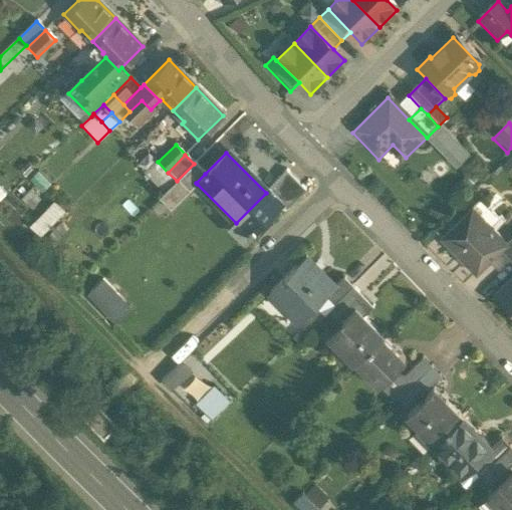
[(511,155),(500,167),(511,179),(511,155)]
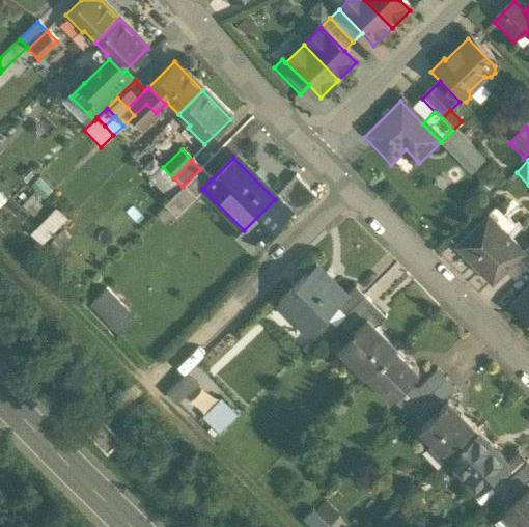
[(149,182),(168,200),(183,187),(173,178),(163,167),(149,182)]
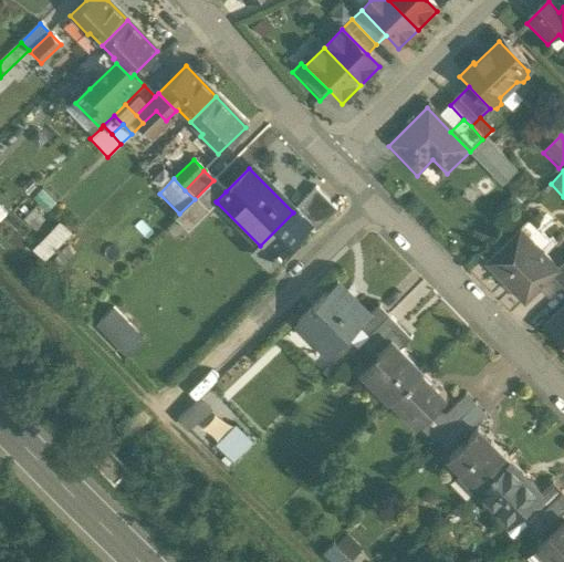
[(213,180),(195,199),(207,212),(217,203),(216,201),(226,191),(213,180)]
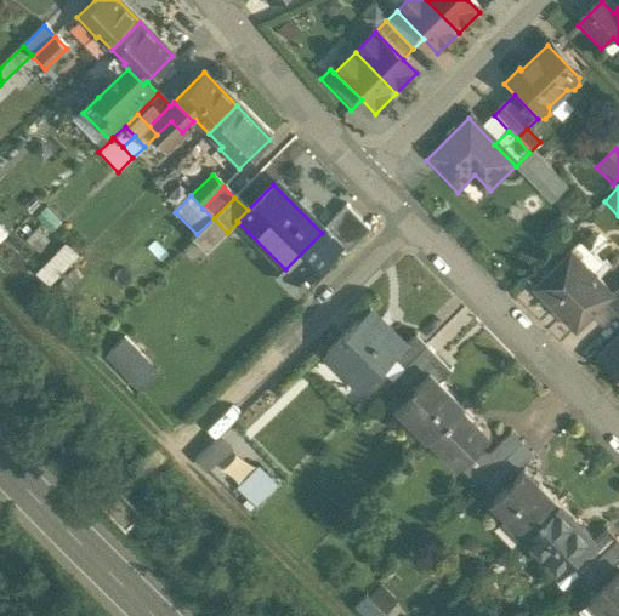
[(341,214),(322,233),(341,254),(346,258),(367,238),(341,214)]
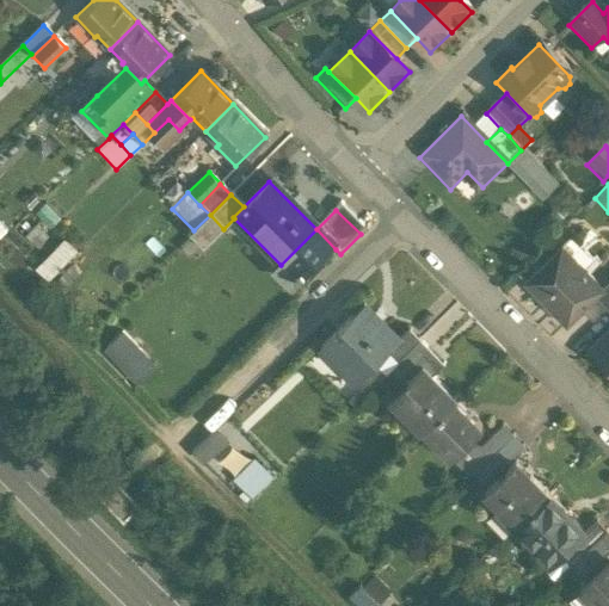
[(202,251),(223,229),(210,215),(194,230),(188,236),(202,251)]
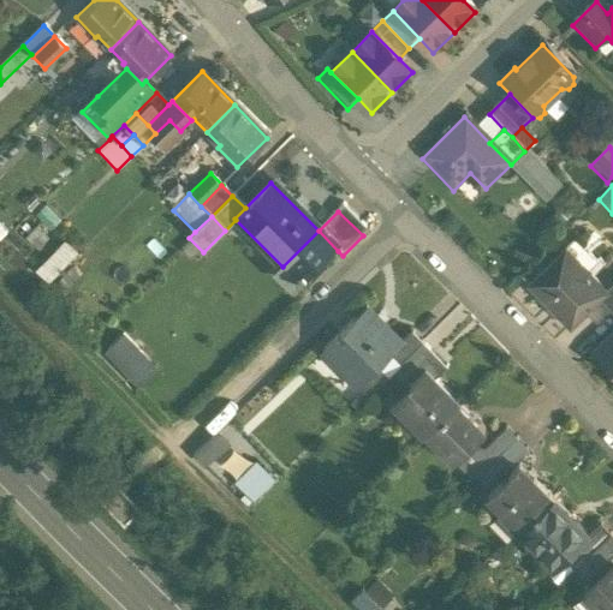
[(319,231),(283,267),(275,274),(296,294),(338,251),(319,231)]
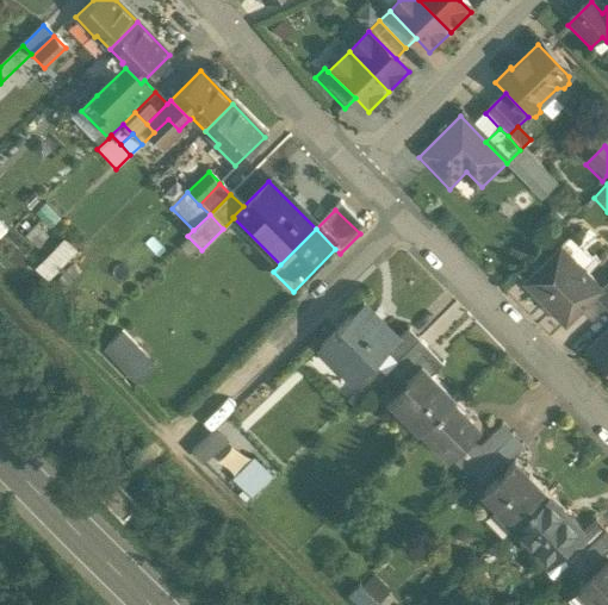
[(63,245),(39,267),(50,279),(74,256),(63,245)]
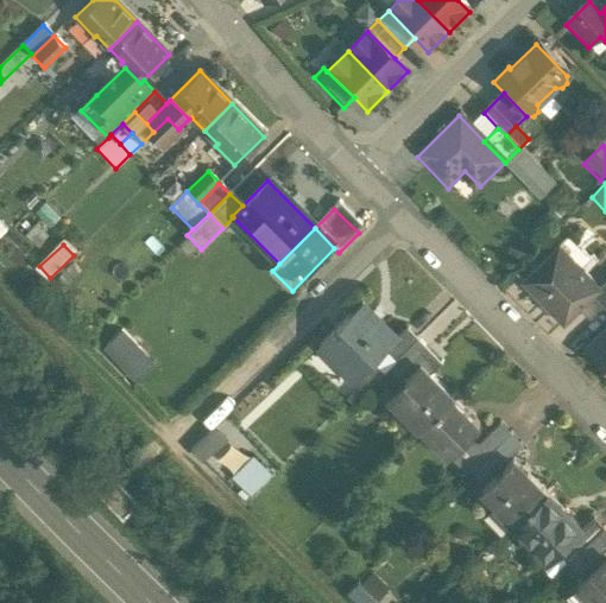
[(579,280),(554,254),(522,285),(562,327),(578,311),(591,299),(598,292),(597,291),(584,277),(579,280)]
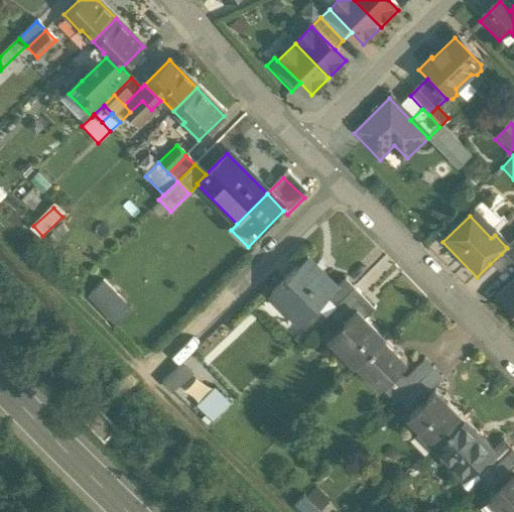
[(513,239),(506,247),(507,248),(501,254),(511,264),(513,260),(513,239)]
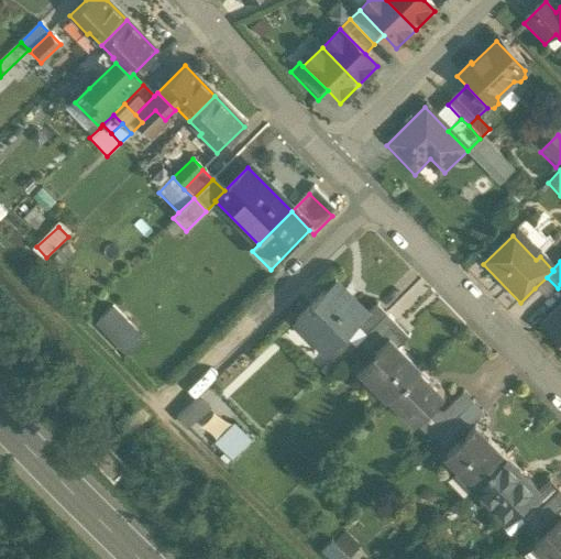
[(547,277),(535,288),(545,300),(558,288),(547,277)]
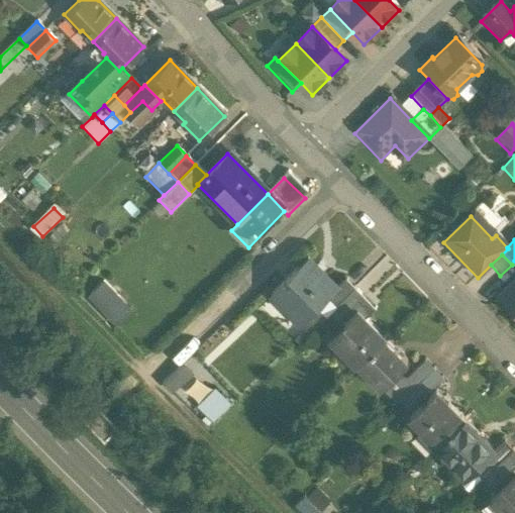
[(298,326),(323,302),(333,292),(305,263),(270,297),(298,326)]
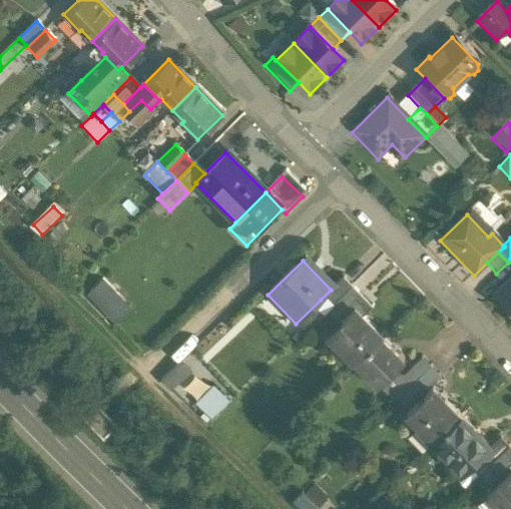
[(321,300),(330,309),(352,287),(343,278),(331,290),(321,300)]
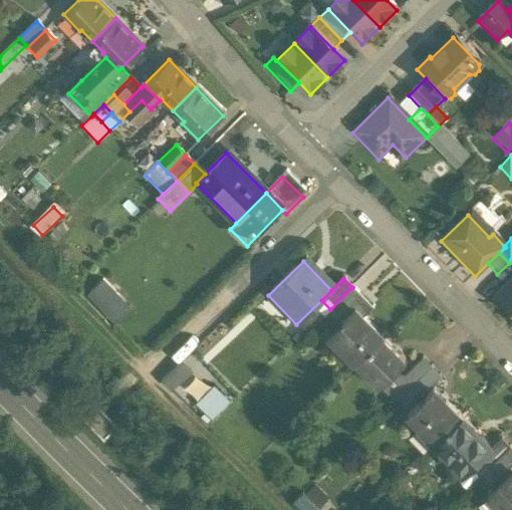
[(511,278),(494,296),(511,314),(511,278)]
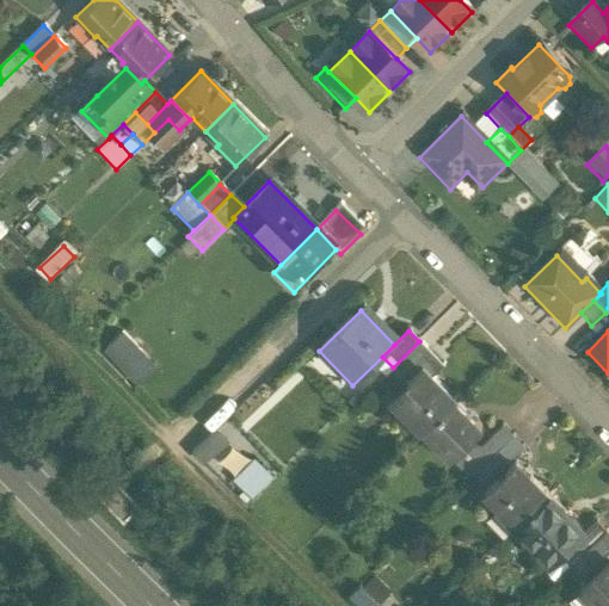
[(136,388),(157,370),(122,335),(103,354),(136,388)]
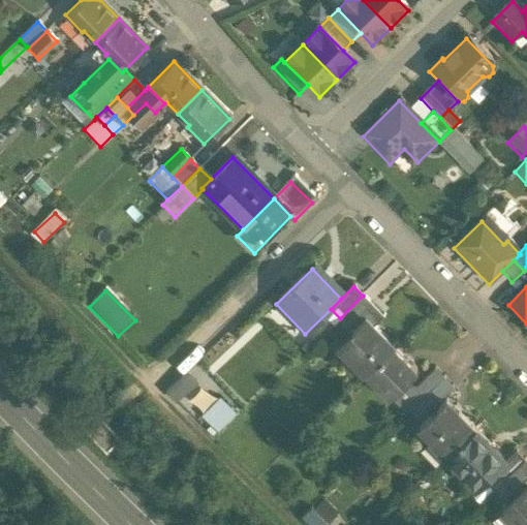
[(340,318),(352,332),(365,319),(373,328),(383,317),(363,296),(340,318)]
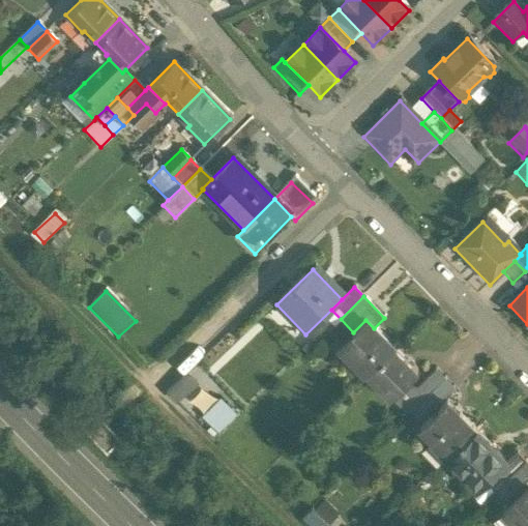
[(339,346),(367,375),(393,349),(374,328),(365,320),(353,332),(339,346)]
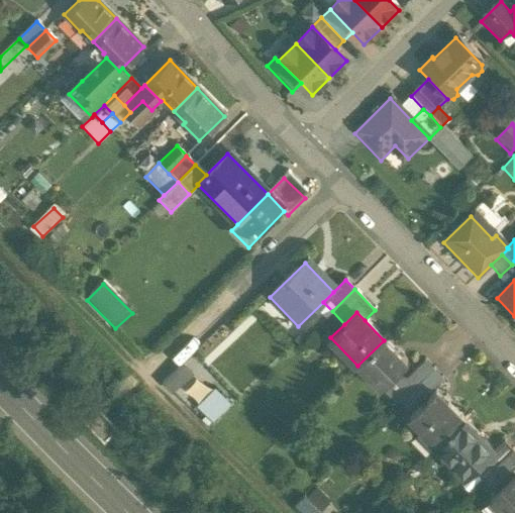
[(407,364),(384,340),(357,366),(381,390),(395,377),(407,364)]
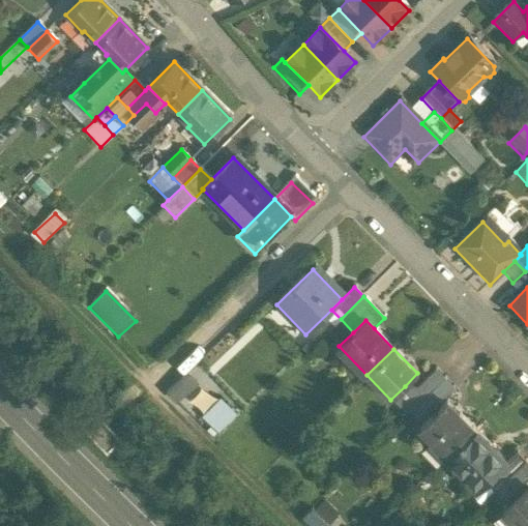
[(405,386),(390,400),(407,416),(408,414),(427,397),(446,378),(437,369),(417,388),(405,386)]
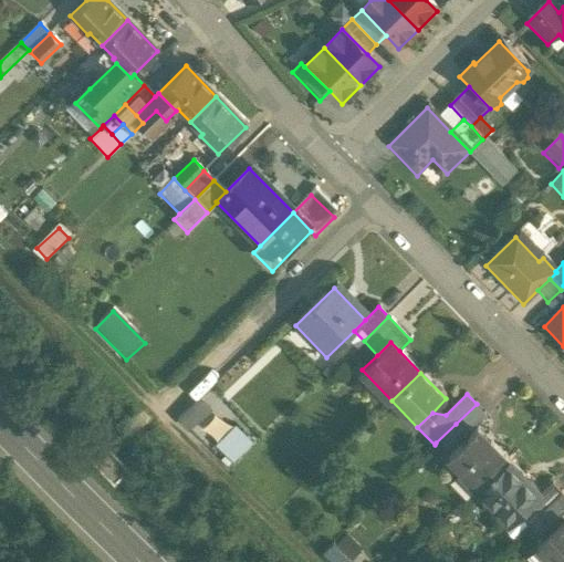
[(199,399),(176,423),(188,435),(212,412),(199,399)]
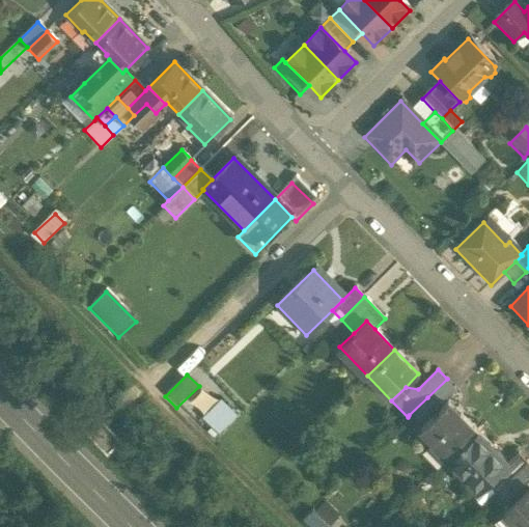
[(427,397),(437,408),(456,388),(447,379),(427,397)]
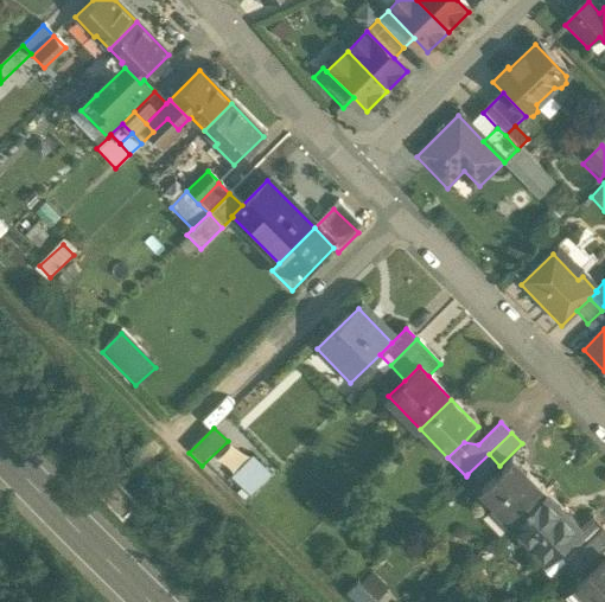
[(489,454),(467,474),(478,486),(500,466),(489,454)]
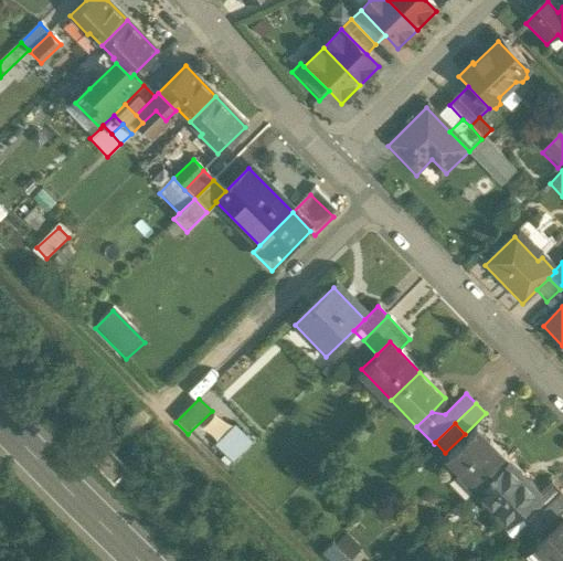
[(506,461),(475,430),(446,457),(461,472),(463,470),(478,487),(506,461)]
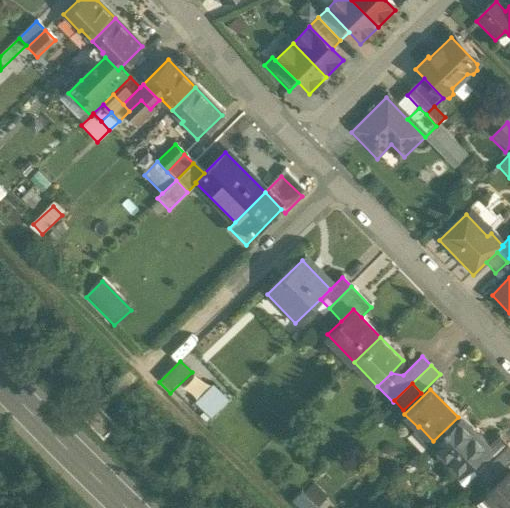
[(82,413),(104,436),(117,424),(93,401),(82,413)]
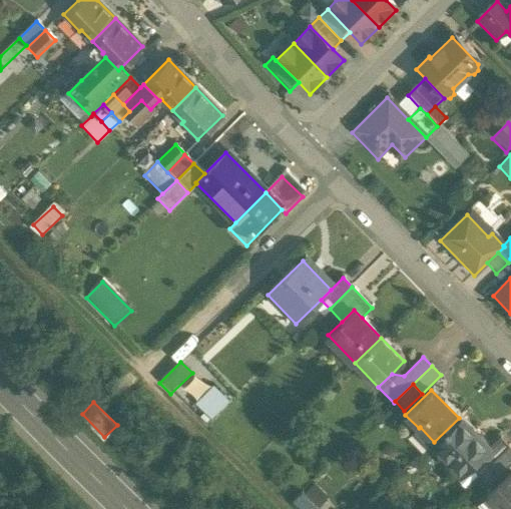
[(487,446),(459,418),(434,442),(448,456),(447,457),(461,471),(487,446)]
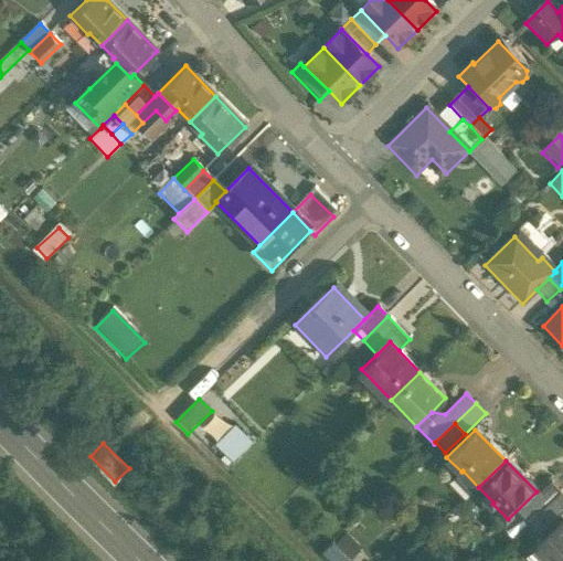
[(550,484),(530,504),(540,514),(560,494),(550,484)]
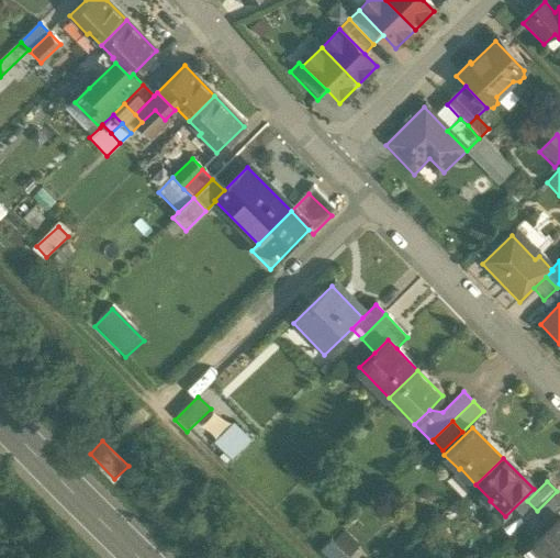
[(537,511),(536,511),(547,522),(557,513),(559,509),(559,494),(557,491),(537,511)]
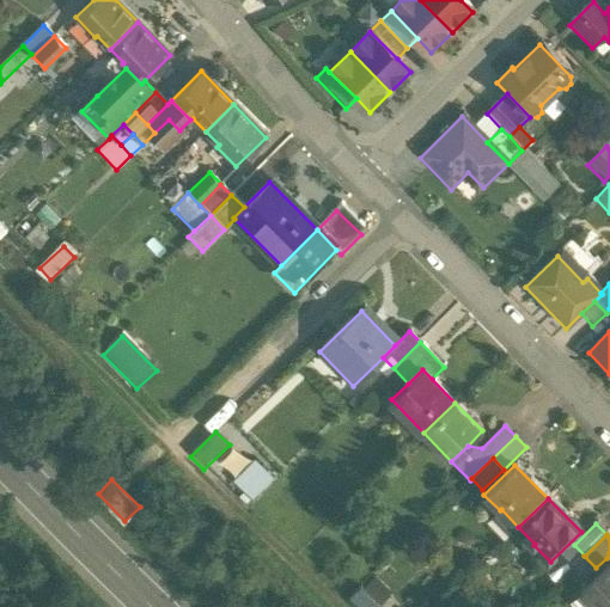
[(571,569),(584,556),(585,556),(574,545),(560,559),(571,569)]
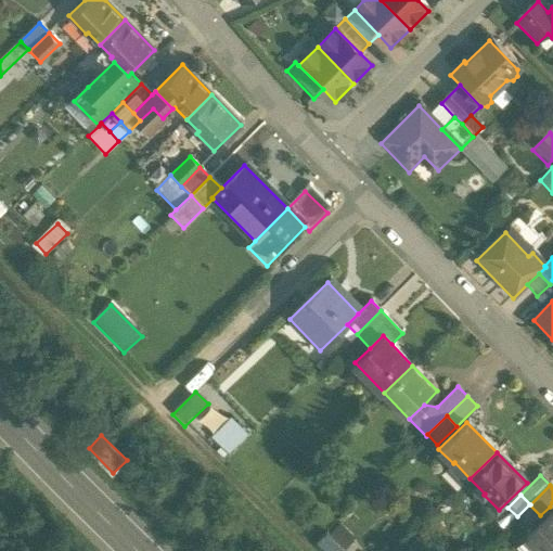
[(529,530),(552,510),(552,509),(550,507),(540,515),(529,504),(517,516),(529,530)]
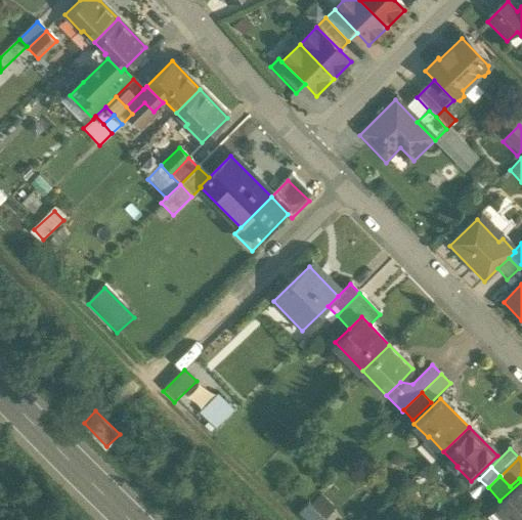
[(521,519),(521,481),(499,501),(493,508),(505,519),(521,519)]
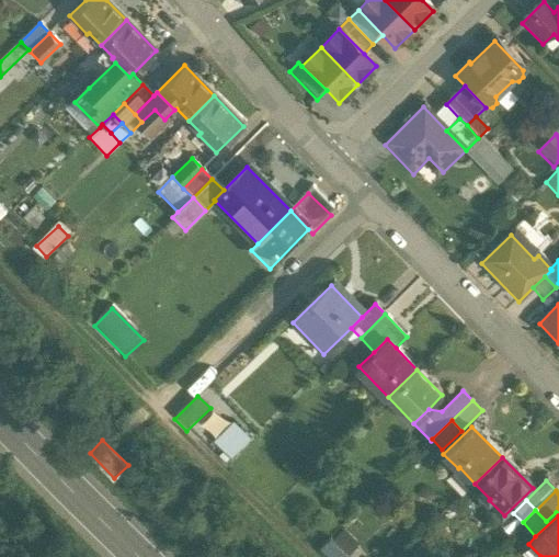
[(318,550),(323,556),(343,556),(329,540),(318,550)]
